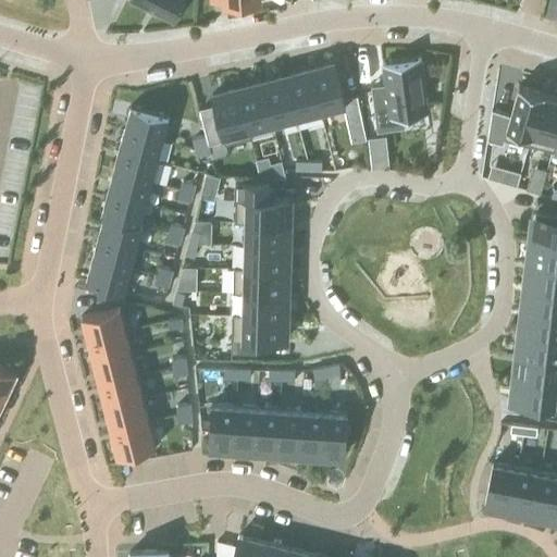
[(132,0),(174,22),(185,0),(132,0)]
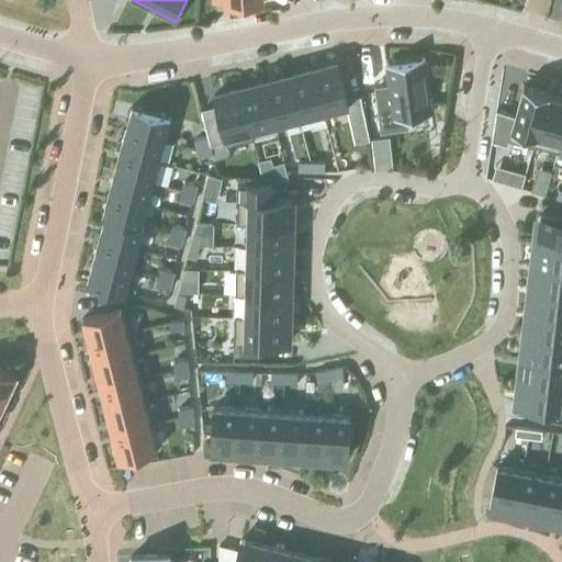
[(385,89),(375,90),(381,132),(409,127),(408,116),(433,113),(431,112),(425,59),(425,58),(386,64),(386,65),(389,83),(385,89)]
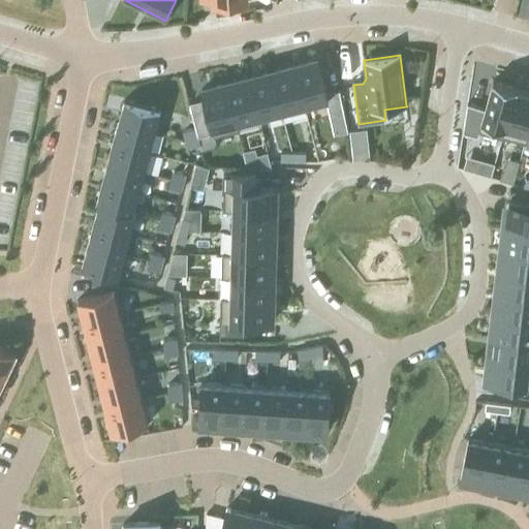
[(329,99),(318,59),(294,65),(305,105),(327,99),(329,99)]
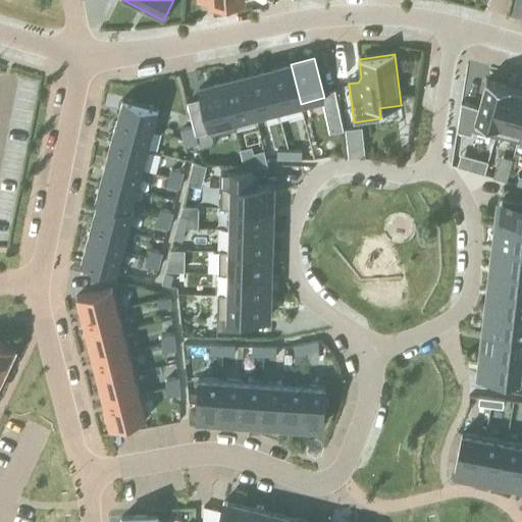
[(301,104),(291,64),(268,70),(278,109),(301,104)]
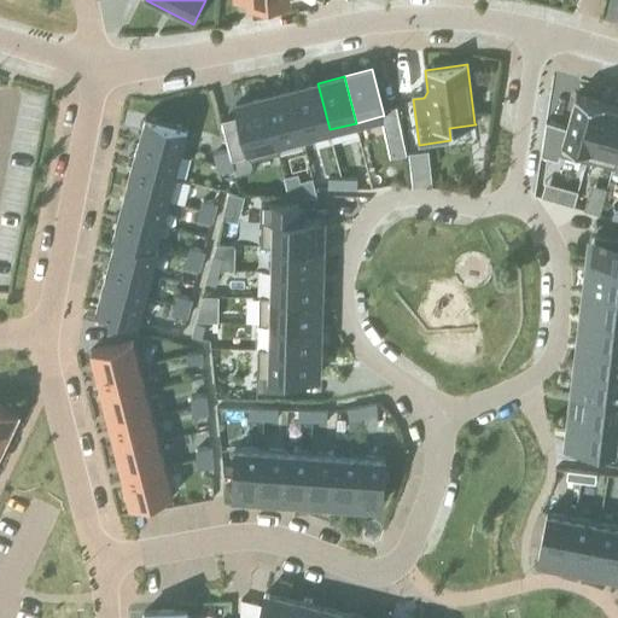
[(330,129),(318,83),(291,89),(303,136),(330,129)]
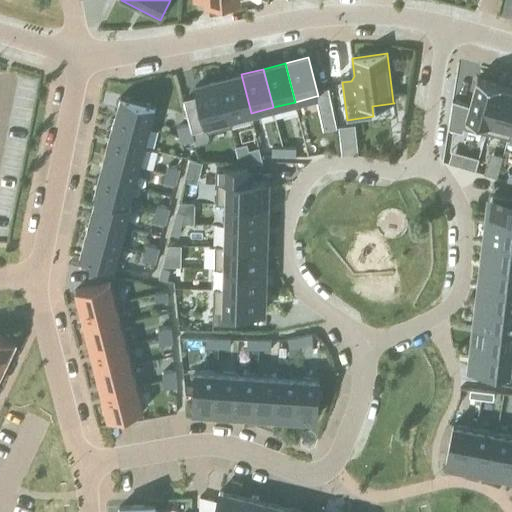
[(251,113),(241,74),(218,80),(228,119),(229,118),(251,113)]
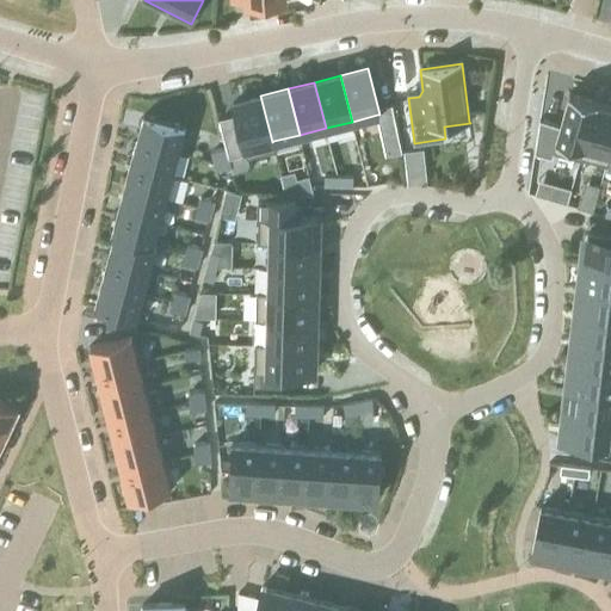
[(580,159),(597,100),(569,93),(560,125),(539,119),(534,152),(551,158),(553,152),(580,159)]
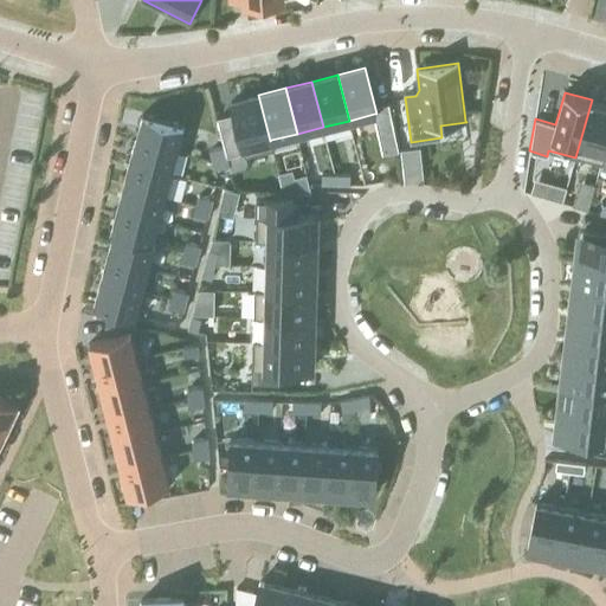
[(270,141),(258,95),(231,102),(234,115),(218,118),(227,155),(244,152),(245,156),(274,148),(271,140),(270,141)]
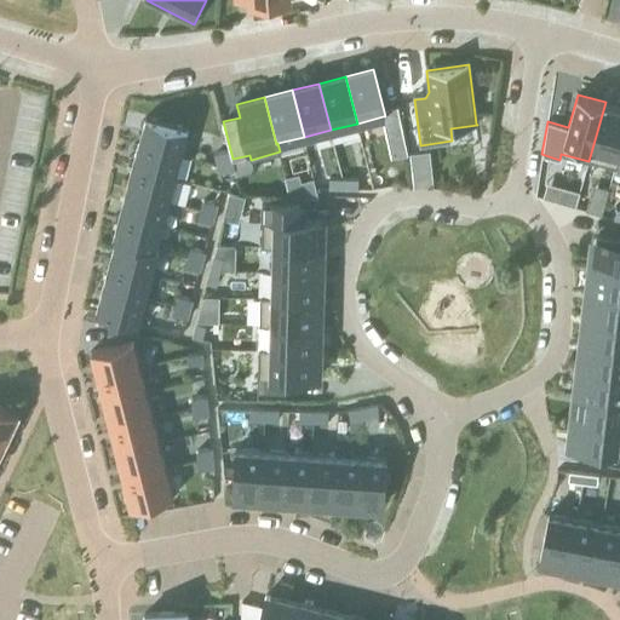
[(619,156),(619,151),(619,108),(607,104),(607,103),(606,102),(589,161),(590,161),(590,160),(616,168),(619,156)]
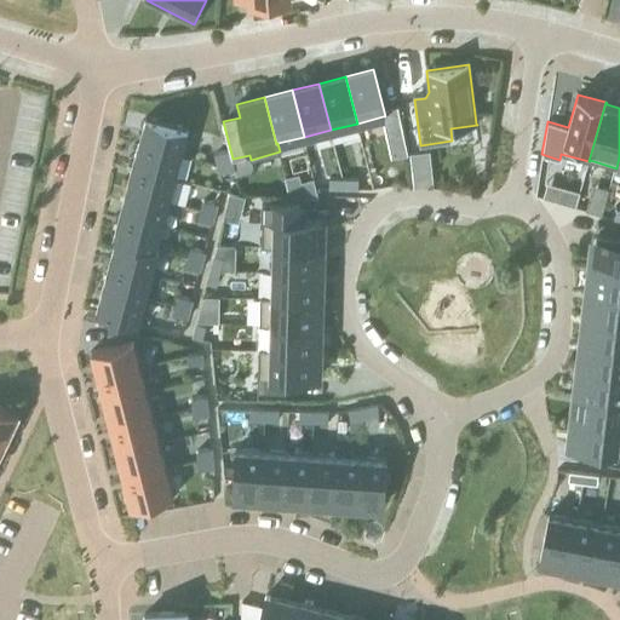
[(385,116),(383,116),(386,135),(403,131),(400,113),(385,116)]
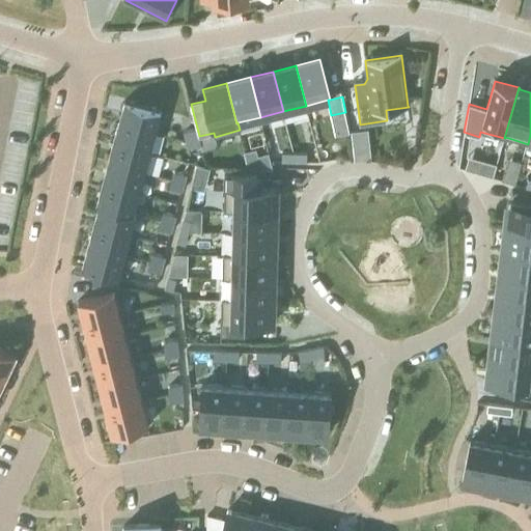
[(156,132),(161,110),(126,101),(119,121),(156,132)]
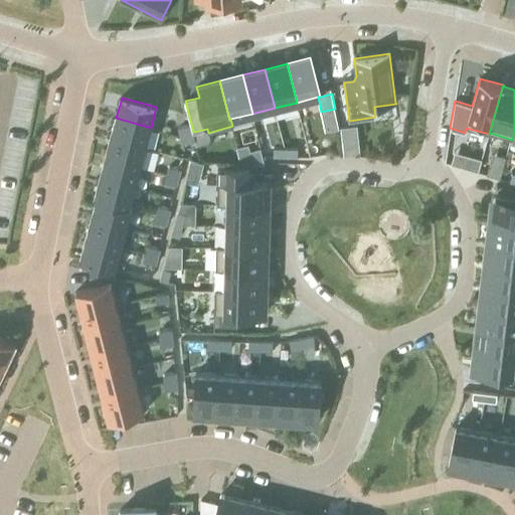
[(146,147),(151,128),(116,118),(111,138),(146,147)]
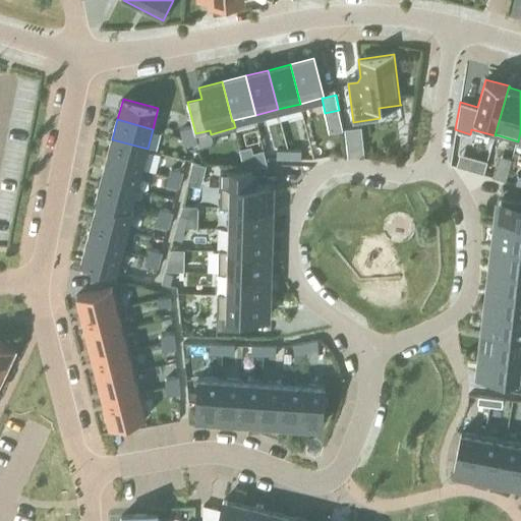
[(194,133),(192,126),(181,129),(183,136),(194,133)]
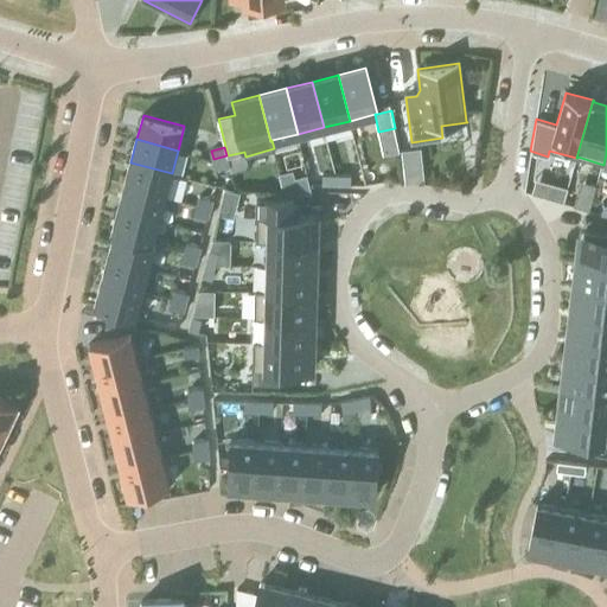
[(229,165),(227,155),(213,159),(216,168),(229,165)]
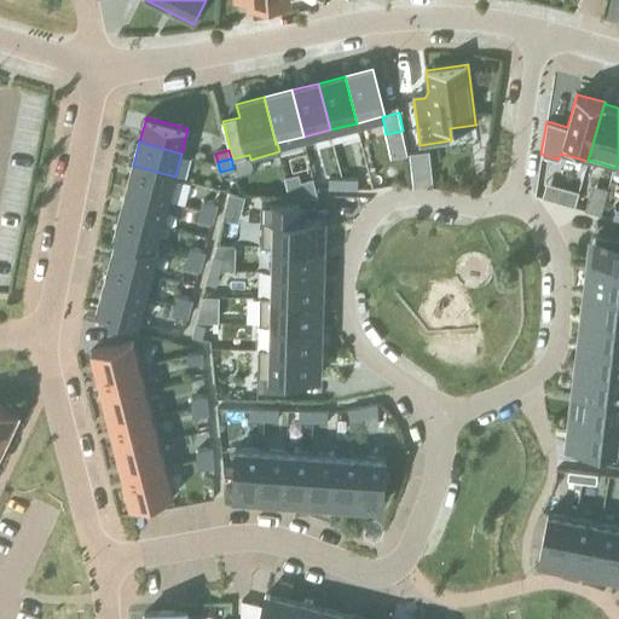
[(168,201),(175,177),(133,166),(127,190),(168,201)]
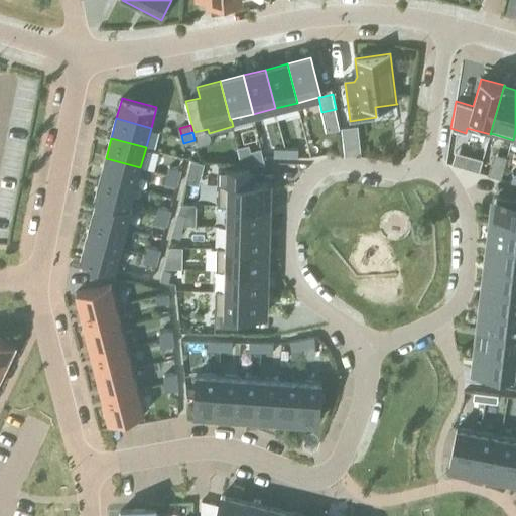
[(249,144),(237,147),(241,162),(254,163),(249,144)]
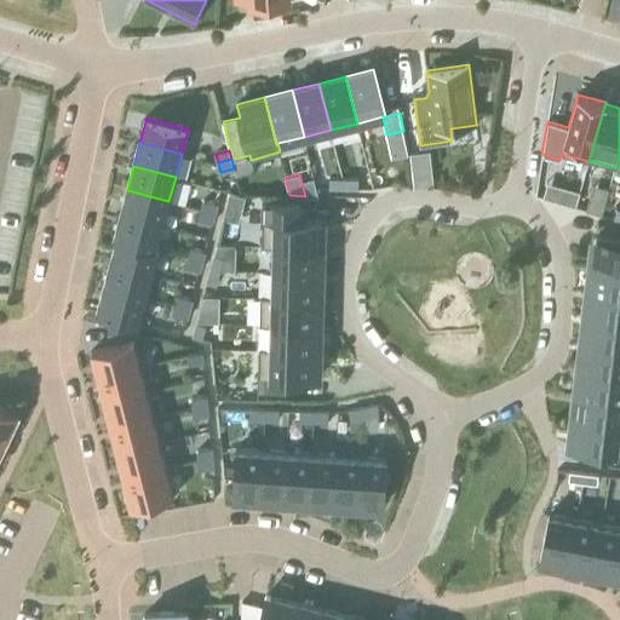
[(432,173),(413,176),(414,187),(434,184),(432,173)]
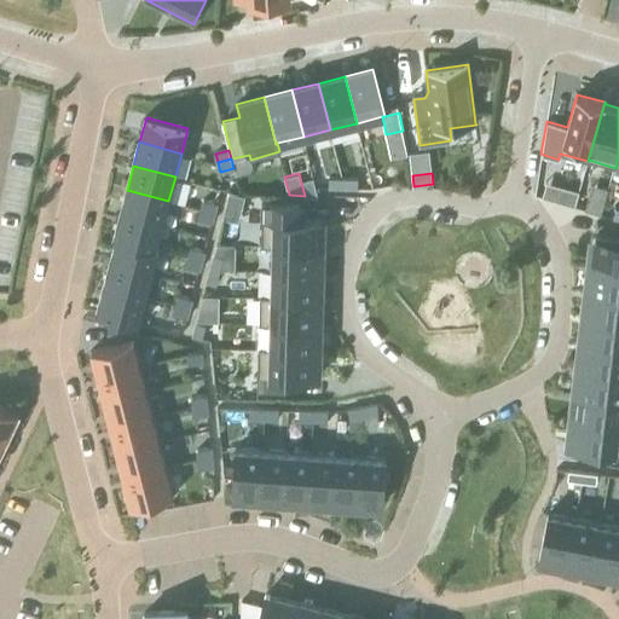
[(343,187),(343,178),(329,178),(329,187),(343,187)]
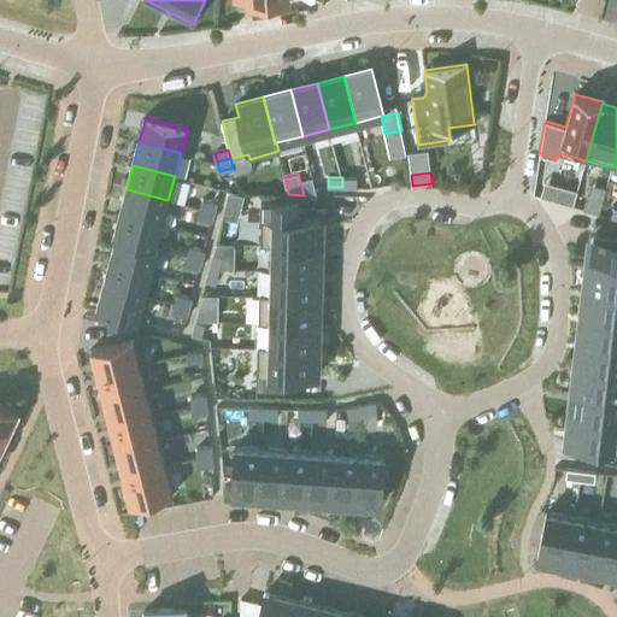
[(357,187),(357,177),(342,177),(342,187),(357,187)]
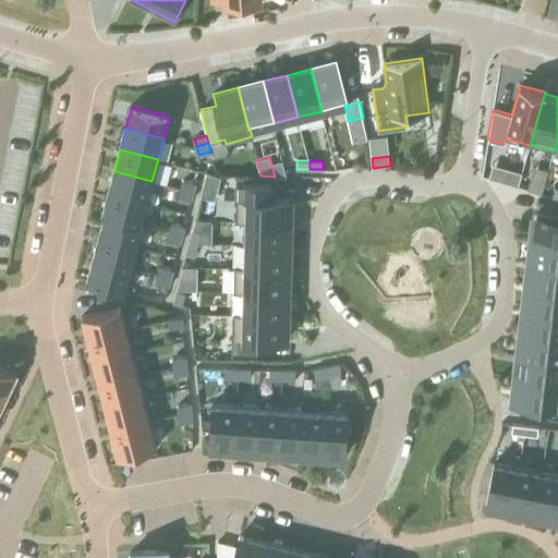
[(522,172),(509,168),(505,181),(519,185),(522,172)]
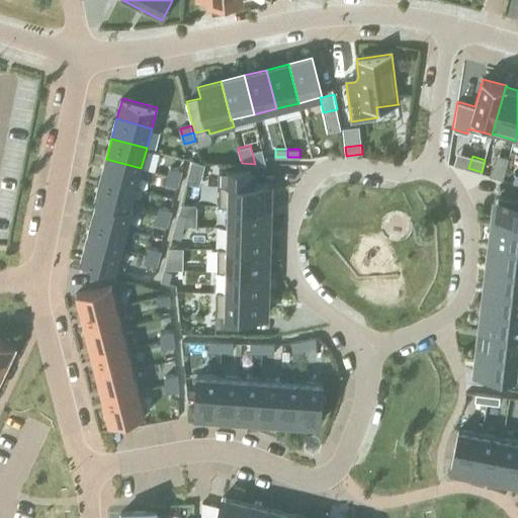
[(136,188),(141,168),(106,159),(101,178),(136,188)]
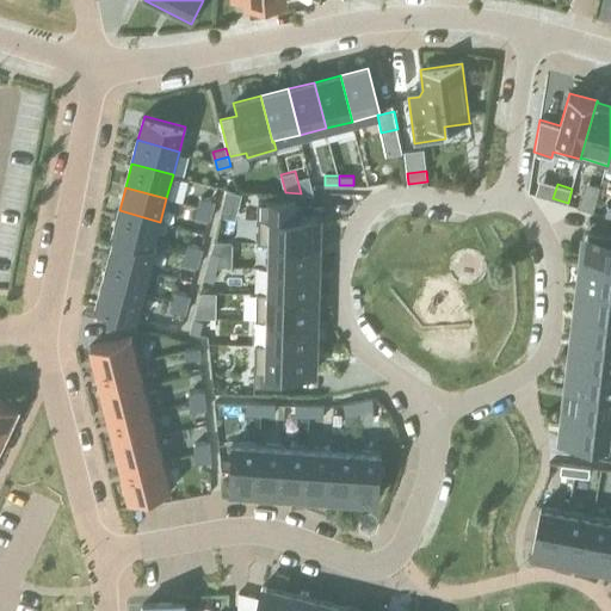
[(593,211),(597,198),(581,195),(578,207),(593,211)]
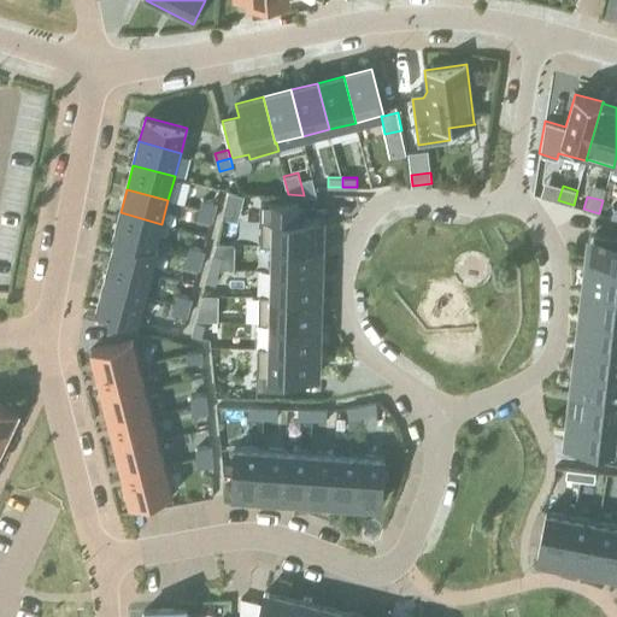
[(215,212),(217,203),(203,199),(200,209),(215,212)]
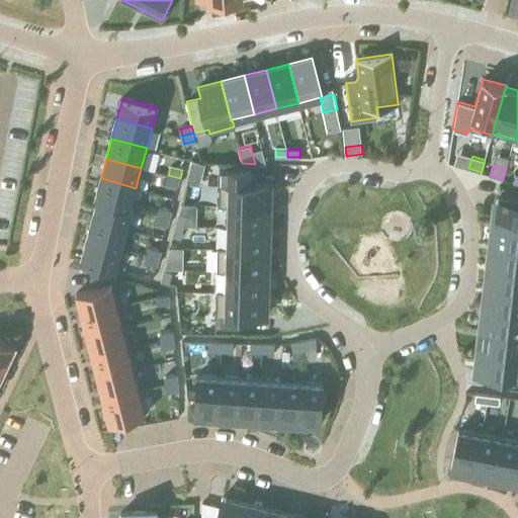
[(220,182),(219,205),(229,206),(229,205),(267,206),(268,183),(250,183),(251,168),(220,167),(220,182)]
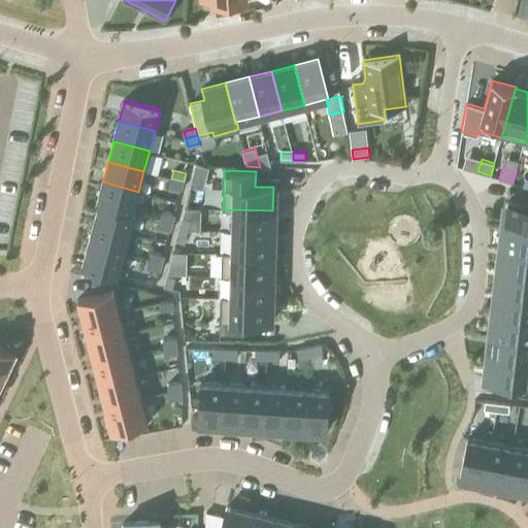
[(182,190),(184,182),(171,178),(169,187),(182,190)]
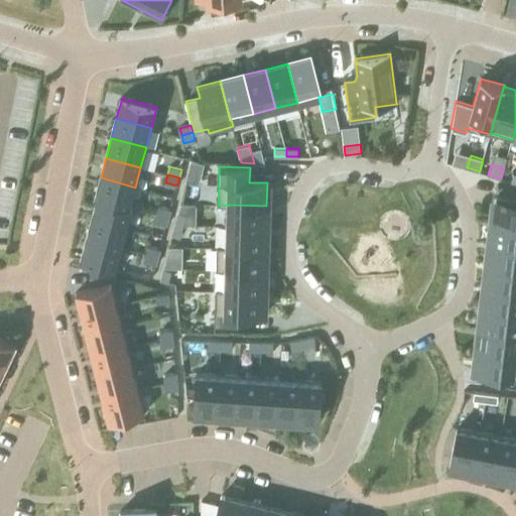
[(130,206),(135,187),(101,177),(95,199),(97,200),(97,199),(130,207),(130,206)]
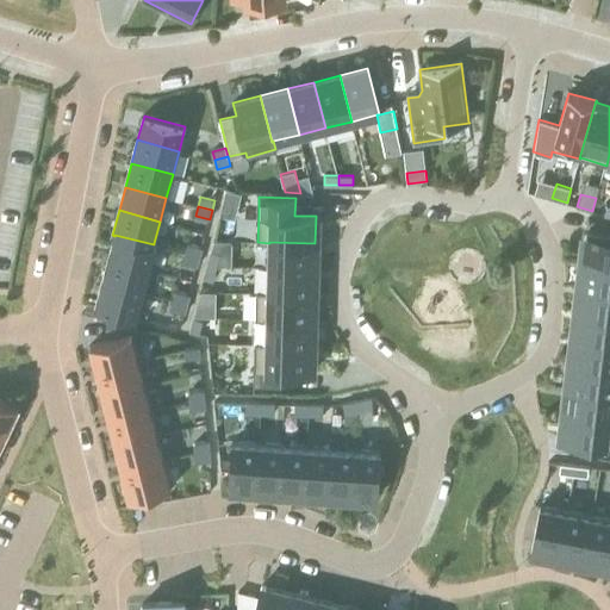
[(609,235),(586,232),(583,260),(609,262),(609,235)]
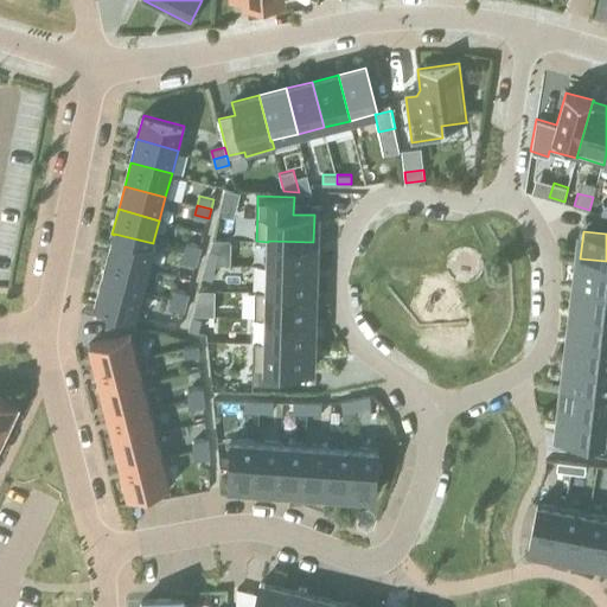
[(149,268),(155,243),(153,242),(153,243),(114,234),(114,235),(108,256),(149,268)]
